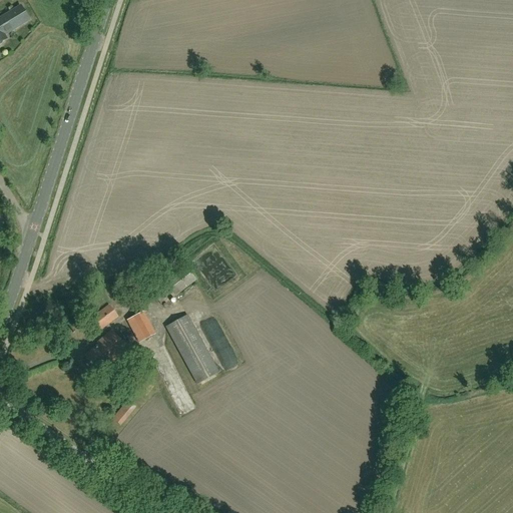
[(6,39),(3,35),(29,19),(20,6),(1,18),(2,20),(0,21),(0,44),(2,44),(3,41),(6,39)]
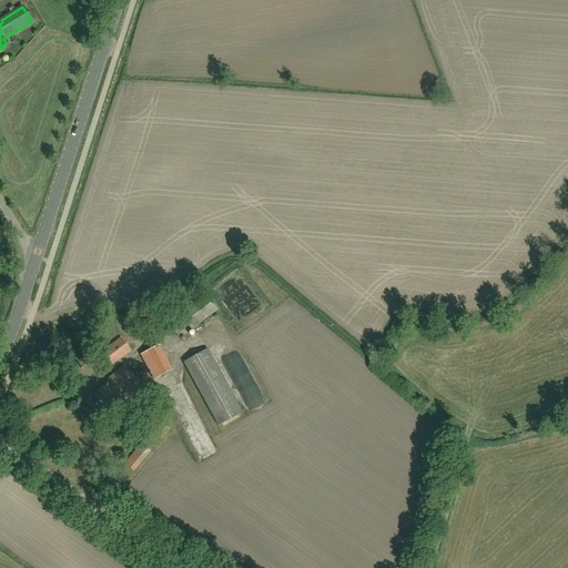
[(179,338),(217,307),(208,295),(169,325),(179,338)]
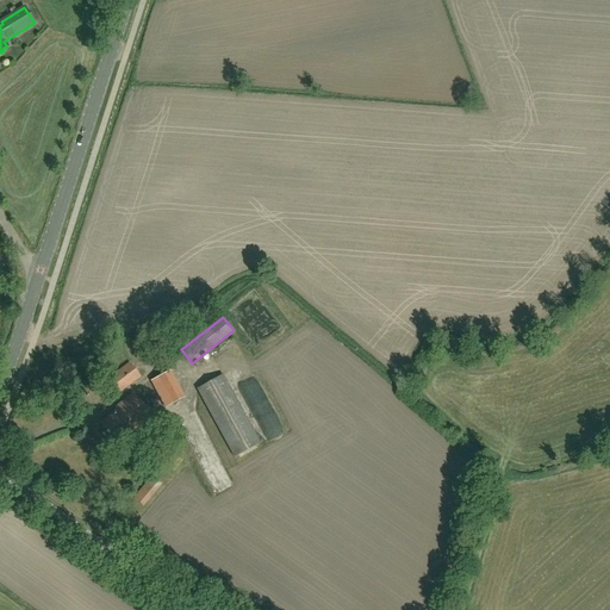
[(112,398),(139,377),(129,362),(101,384),(112,398)]
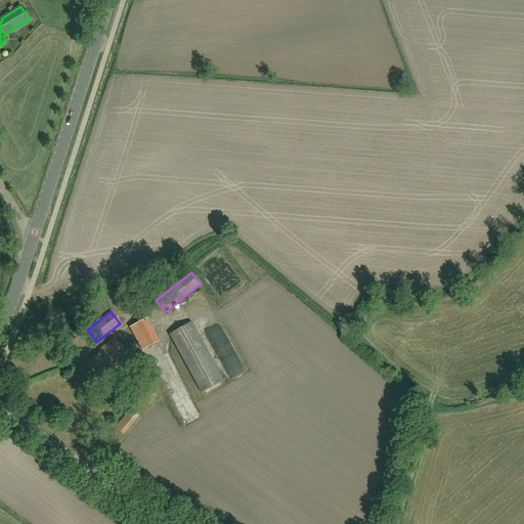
[(141,350),(146,347),(159,341),(147,319),(129,329),(141,350)]
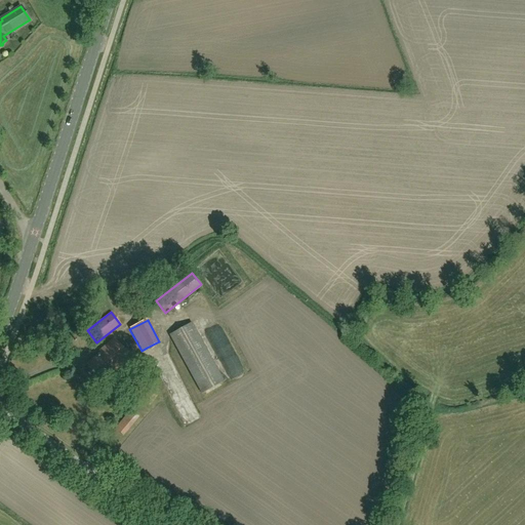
[(204,327),(221,360),(234,353),(216,321),(204,327)]
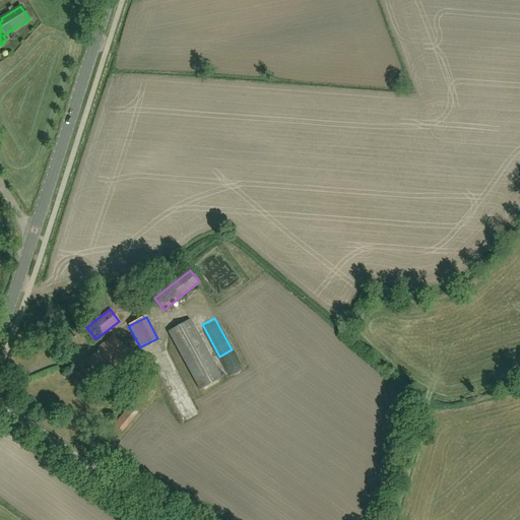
[(200,389),(221,378),(190,320),(169,331),(200,389)]
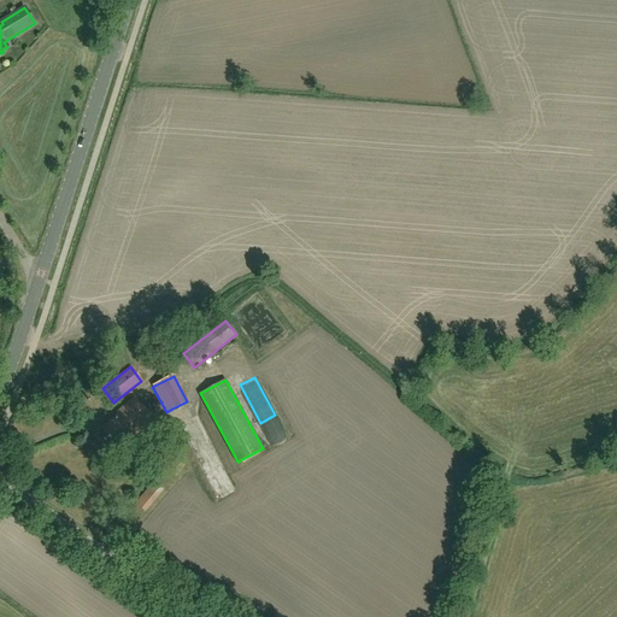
[(134,438),(154,419),(134,398),(116,413),(118,415),(103,428),(117,446),(131,434),(134,438)]
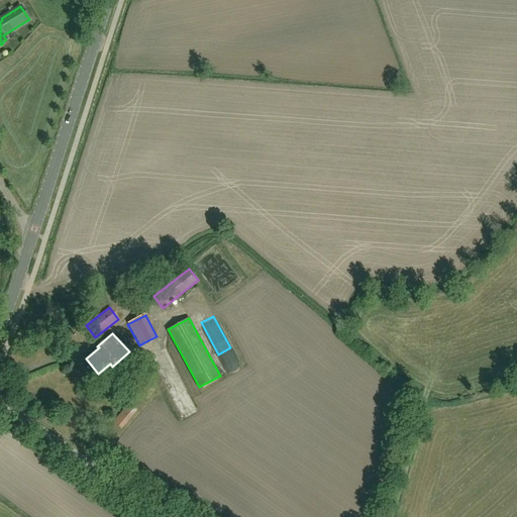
[(141,372),(152,367),(144,350),(134,355),(141,372)]
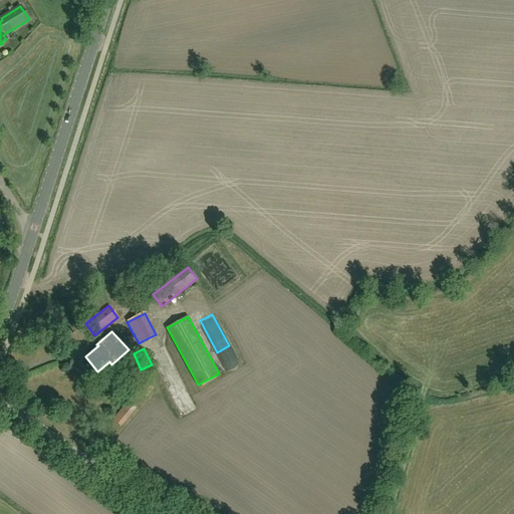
[(219,360),(223,365),(238,356),(234,350),(219,360)]
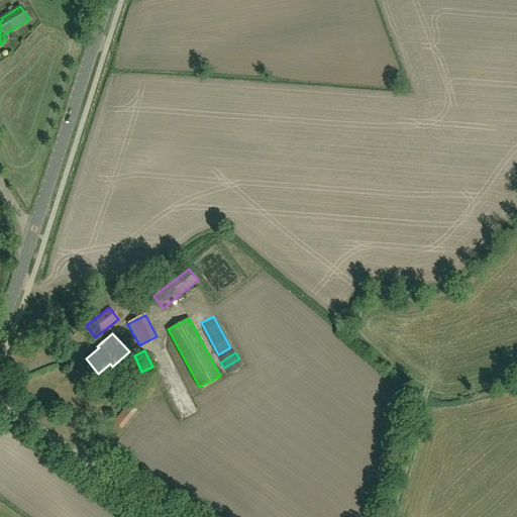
[(146,400),(154,390),(147,384),(139,394),(146,400)]
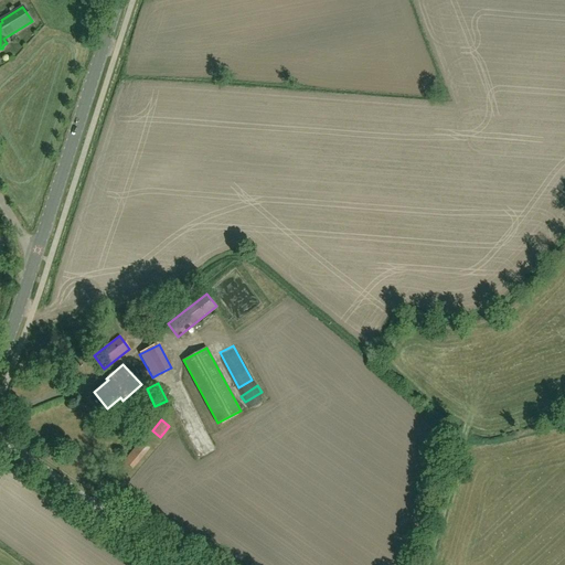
[(132,469),(149,449),(140,441),(124,461),(132,469)]
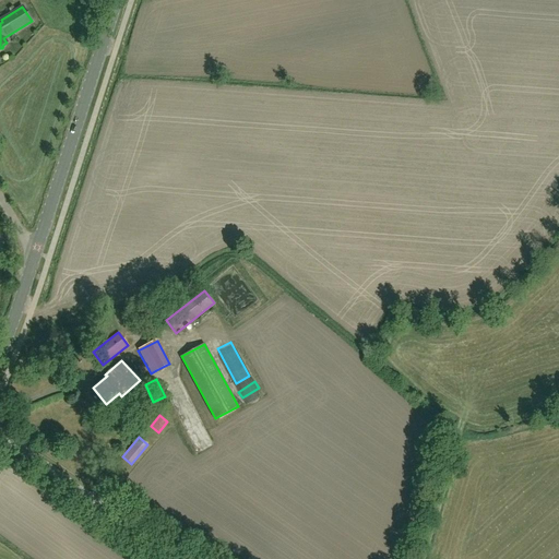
All buildings are outlined.
